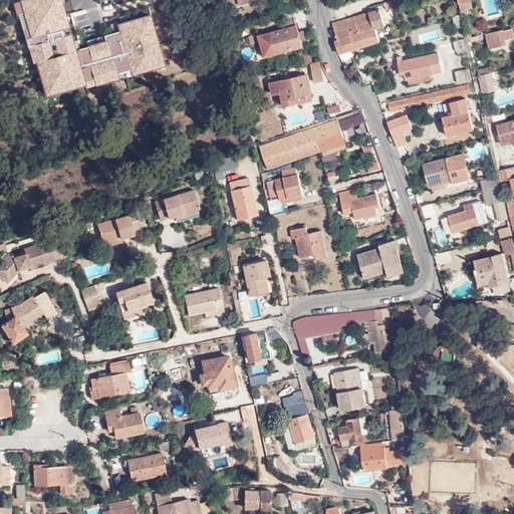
[(92,19),(87,0),(80,0),(78,1),(81,11),(75,13),(78,23),(92,19)]
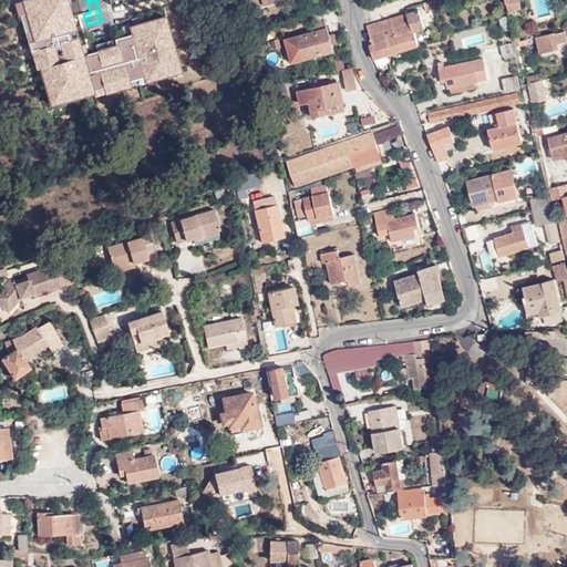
[(434,0),(432,0),(422,3),(423,6),(426,6),(428,10),(437,8),(434,0)]
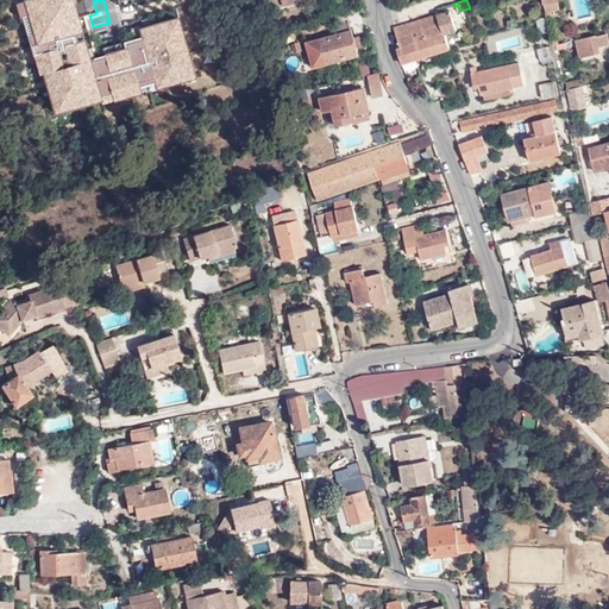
[(542,0),(544,6),(545,12),(559,8),(557,0),(542,0)]
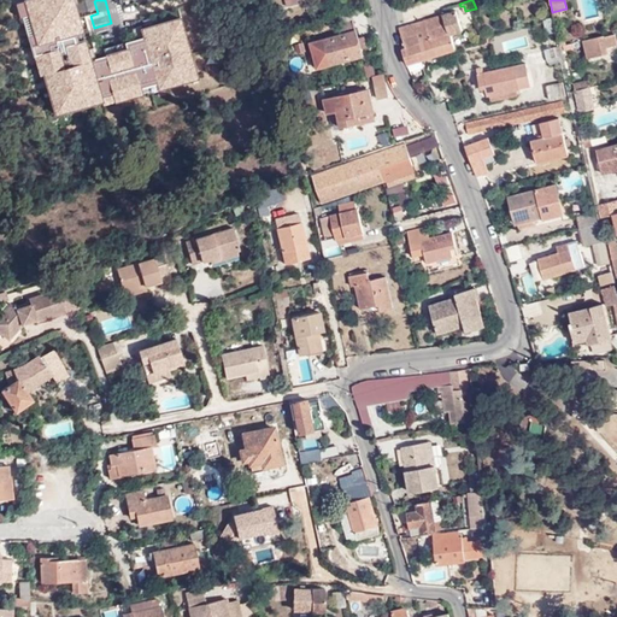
[(78,68),(68,33),(66,34),(65,28),(72,25),(75,24),(71,10),(47,16),(53,37),(51,37),(52,43),(59,42),(70,70),(78,68)]
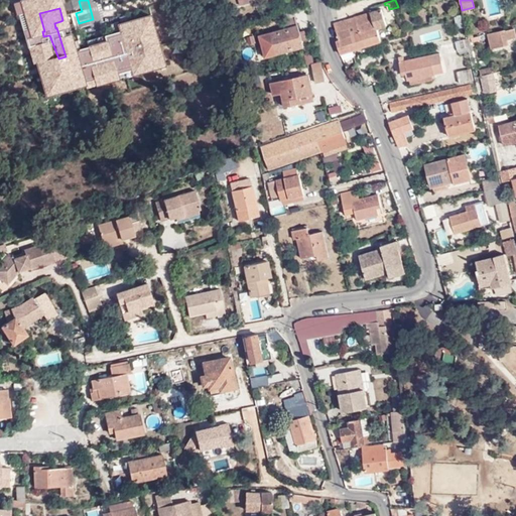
[(293,8),(278,12),(281,21),(295,18),(293,8)]
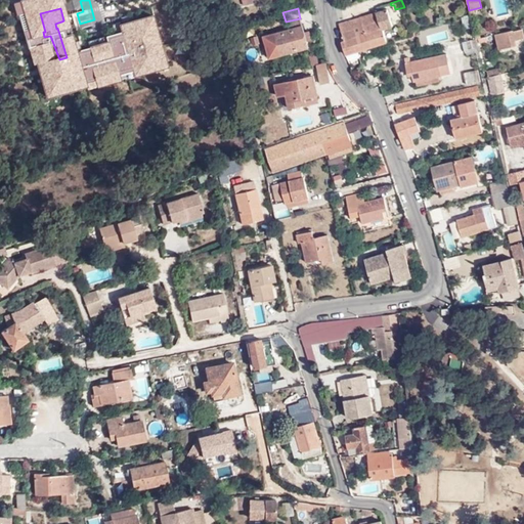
[(380,27),(382,26),(393,23),(389,9),(376,12),(380,27)]
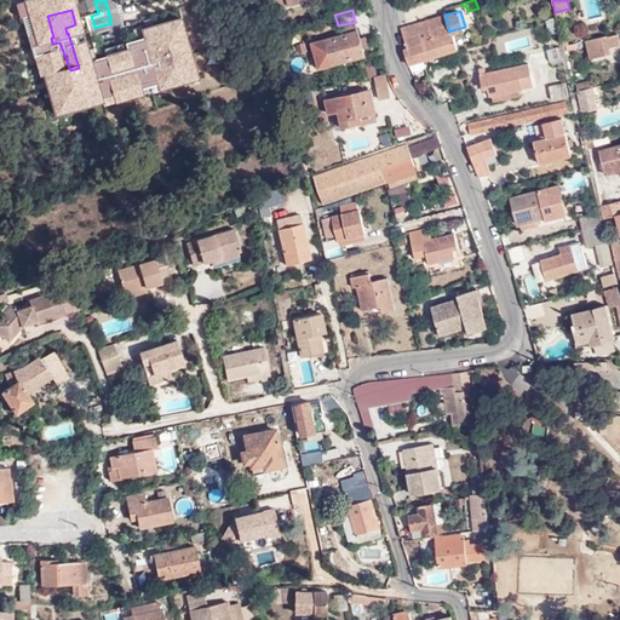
[(408,65),(457,47),(457,45),(452,30),(449,32),(445,15),(401,28),(406,47),(403,49),(408,65)]
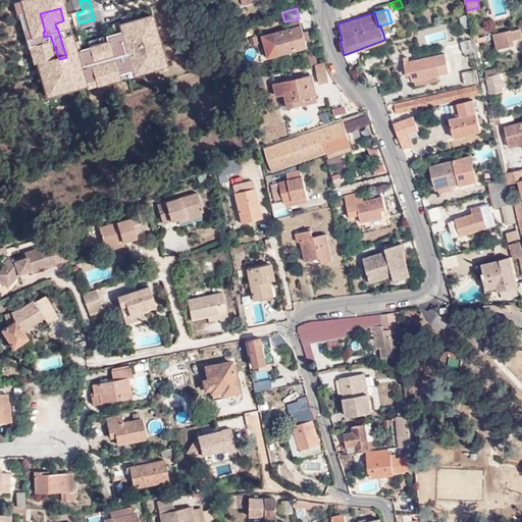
[(464,29),(471,27),(471,25),(468,14),(462,16),(461,16),(464,29)]
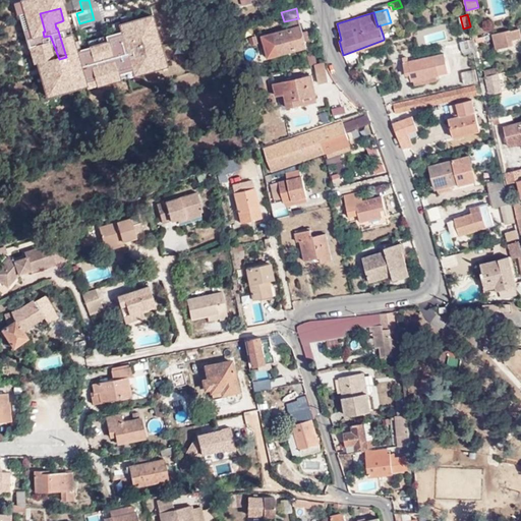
[(306,47),(298,18),(284,21),(286,30),(263,36),(268,58),(306,47)]
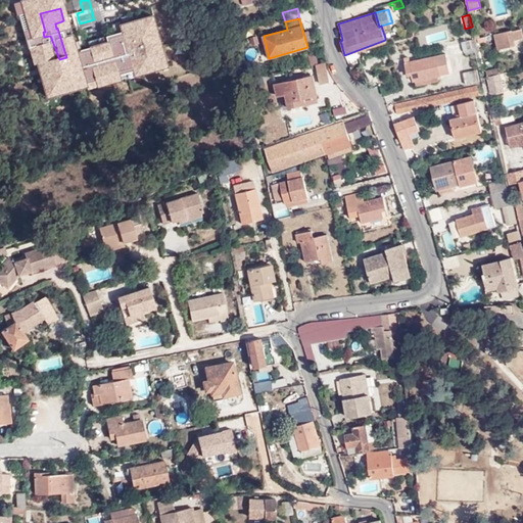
[(512,30),(493,34),(497,49),(515,45),(514,40),(522,37),(521,29),(512,31),(512,30)]
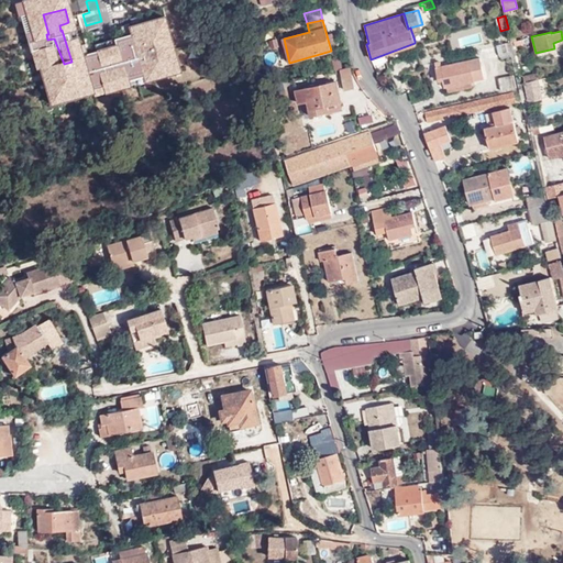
[(164,61),(155,32),(111,44),(120,74),(128,72),(128,67),(155,59),(155,63),(164,61)]
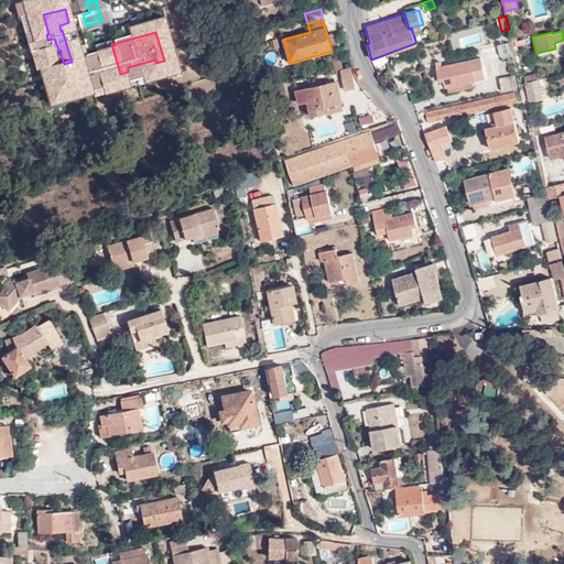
[(501,53),(512,51),(510,42),(499,45),(501,53)]
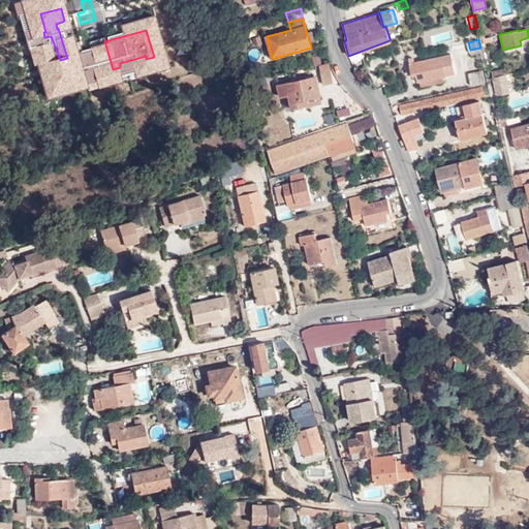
[(443,76),(456,74),(452,55),(415,62),(414,58),(409,59),(412,75),(416,74),(418,82),(421,82),(430,80),(443,76)]
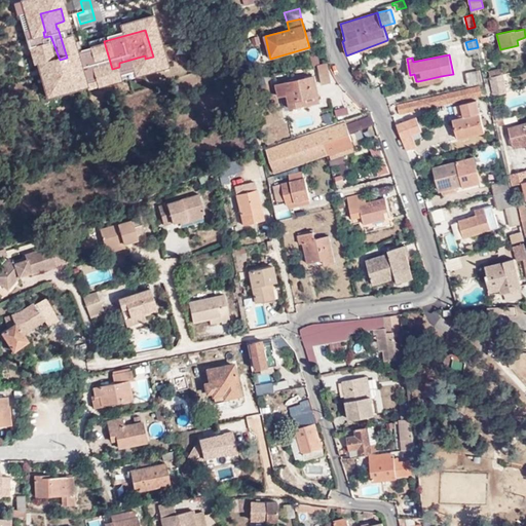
[(333,82),(328,62),(317,64),(320,73),(323,84),(333,82)]
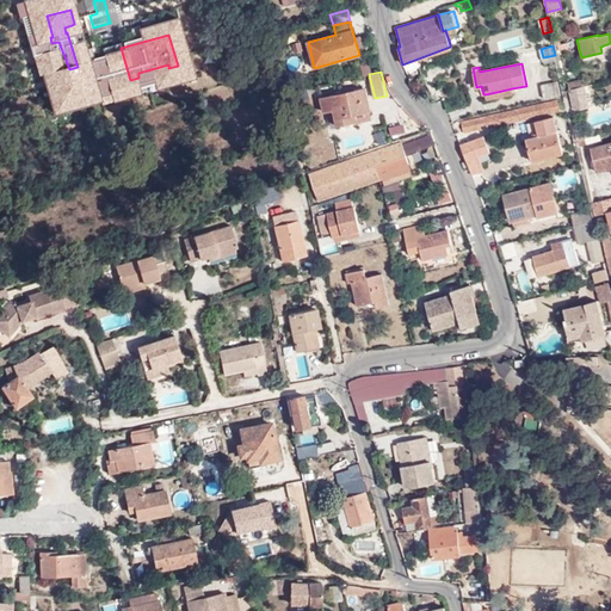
[(545,98),(561,96),(559,81),(542,85),(545,98)]
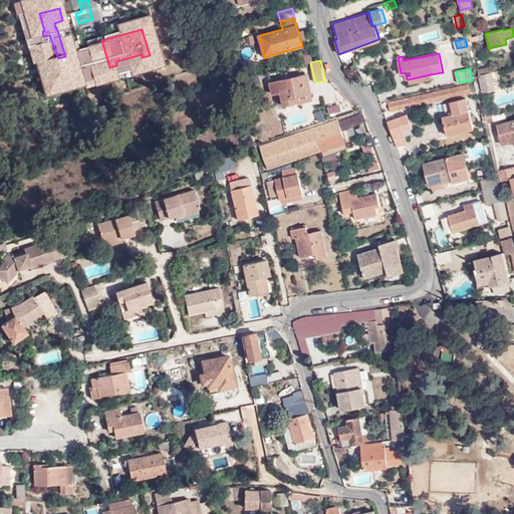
[(484,91),(497,88),(493,72),(480,75),(484,91)]
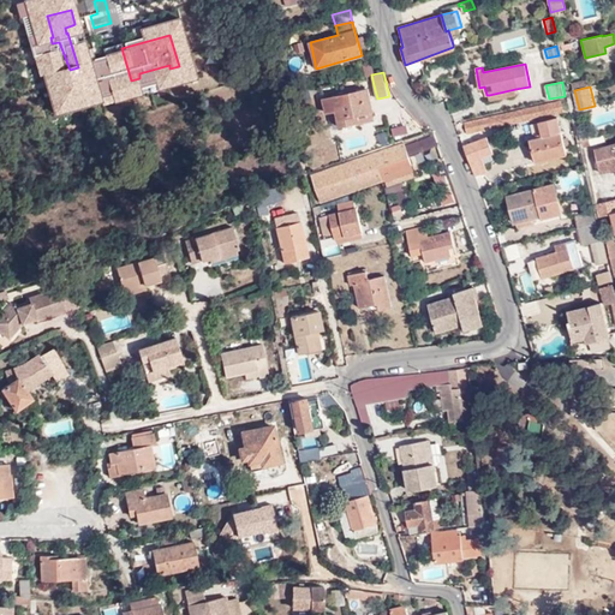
[(323,99),(326,107),(335,106),(336,111),(340,125),(375,118),(368,89),(323,99)]
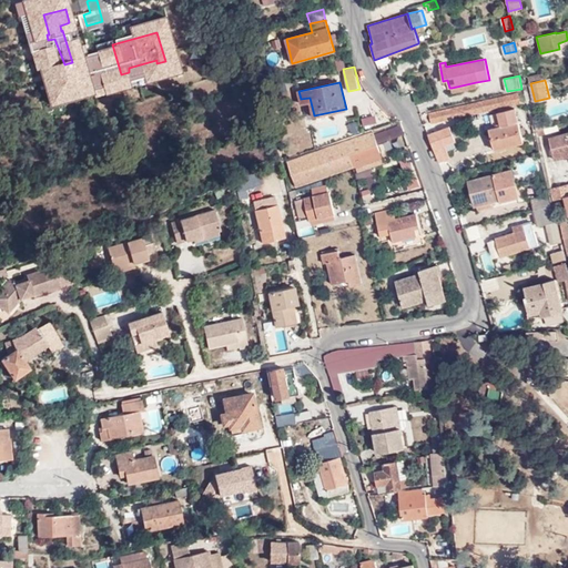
[(453,92),(477,88),(476,82),(462,85),(452,88),(453,92)]
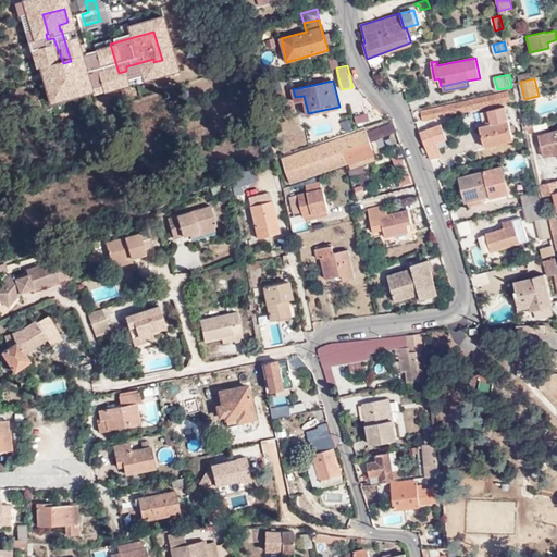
[(510,100),(507,91),(420,111),(423,121),(510,100)]
